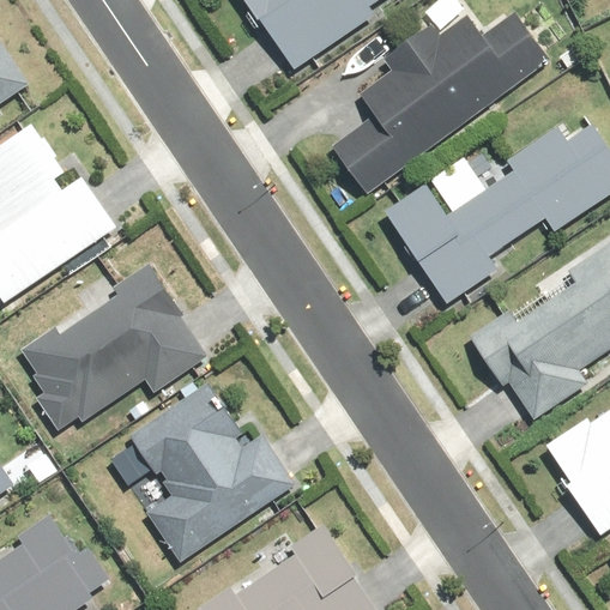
[(243,0),(295,71),(316,55),(321,61),(392,12),(384,0),(243,0)]
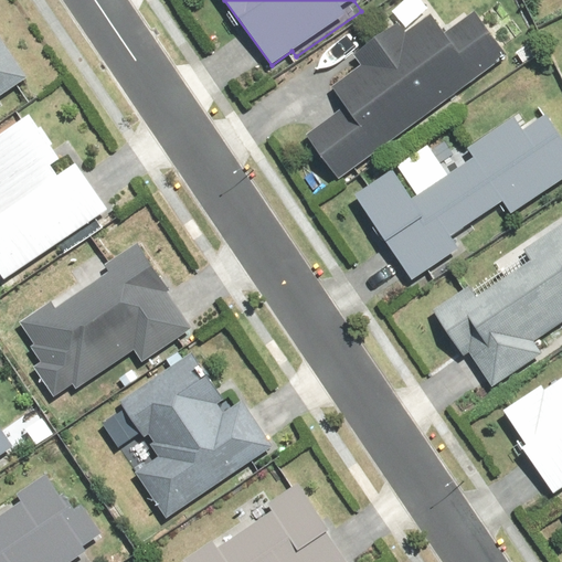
[(396,21),(353,52),(362,64),(329,87),(343,106),(305,134),(337,178),(507,54),(477,12),(445,36),(428,14),(404,32),(396,21)]
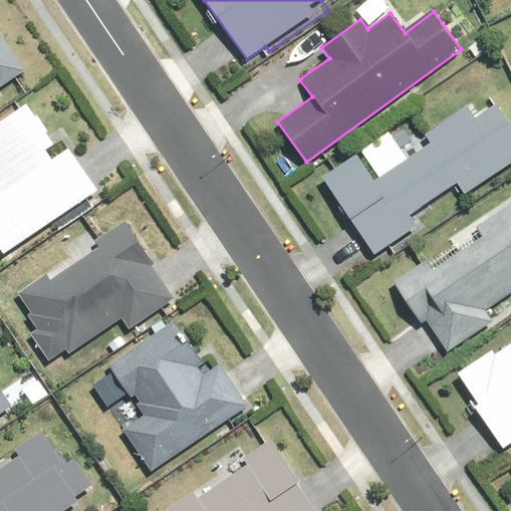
[(0,98),(10,93),(5,85),(23,74),(0,36),(0,98)]
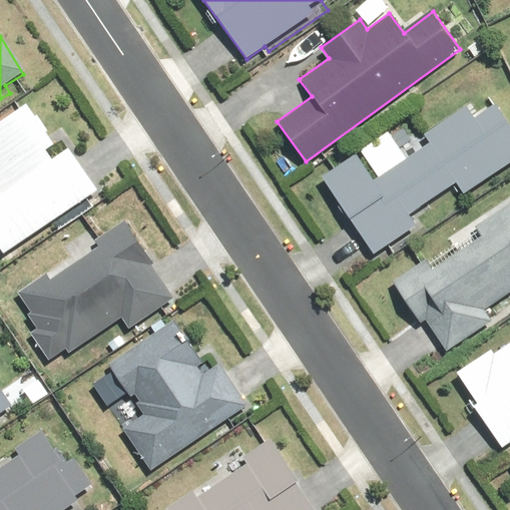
[(54,141),(28,103),(0,122),(0,248),(2,251),(98,184),(72,147),(58,157),(49,145),(54,141)]
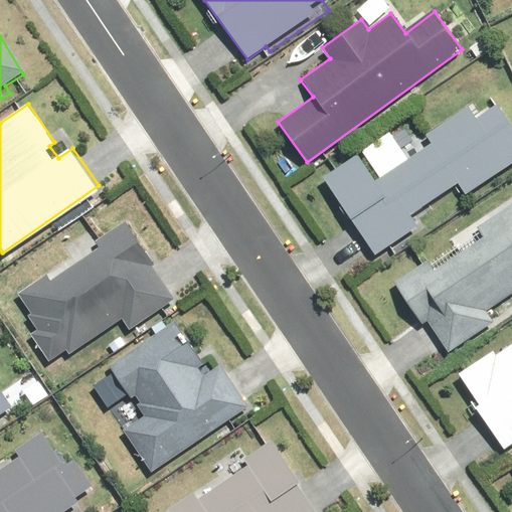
[(374,258),(420,226),(411,213),(458,183),(465,193),(511,163),(511,124),(499,104),(476,119),(468,107),(427,133),(433,142),(375,178),(359,154),(323,177),(374,258)]
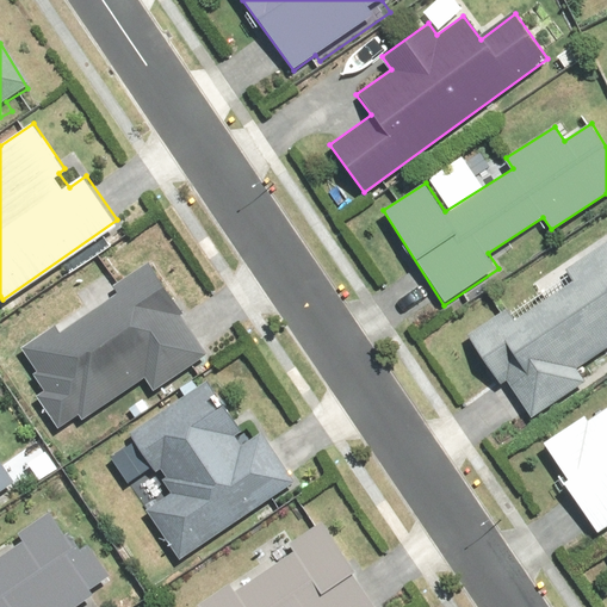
[(515,320),(507,308),(468,334),(495,377),(502,372),(532,416),(587,381),(580,367),(606,348),(606,240),(564,270),(573,282),(515,320)]
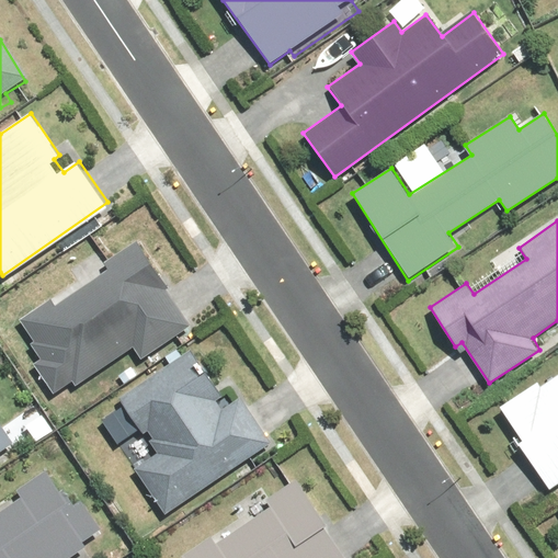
[(59,303),(55,296),(22,319),(37,342),(34,344),(43,357),(36,362),(58,395),(135,343),(145,360),(196,325),(139,239),(100,265),(104,272),(59,303)]
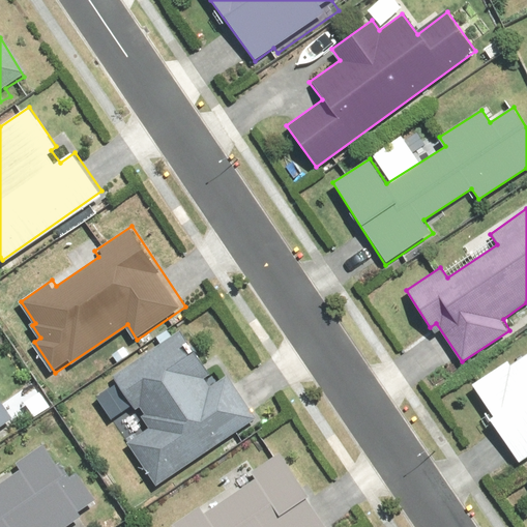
[(260,416),(232,372),(208,386),(202,377),(210,372),(183,329),(113,376),(121,388),(109,397),(120,415),(127,411),(143,435),(129,442),(156,484),(260,416)]
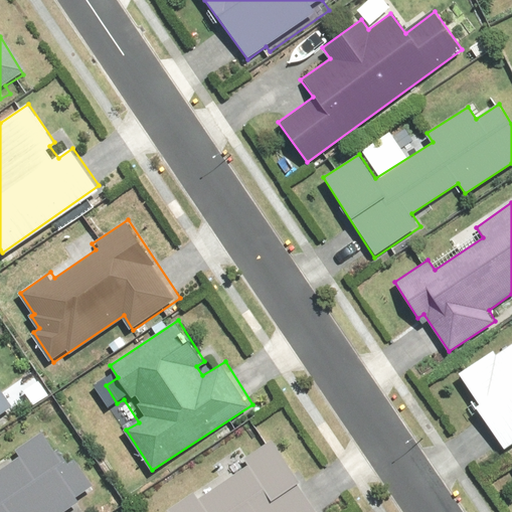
[(511,343),(498,354),(494,349),(458,377),(478,403),(472,408),(502,450),(511,444),(511,343)]
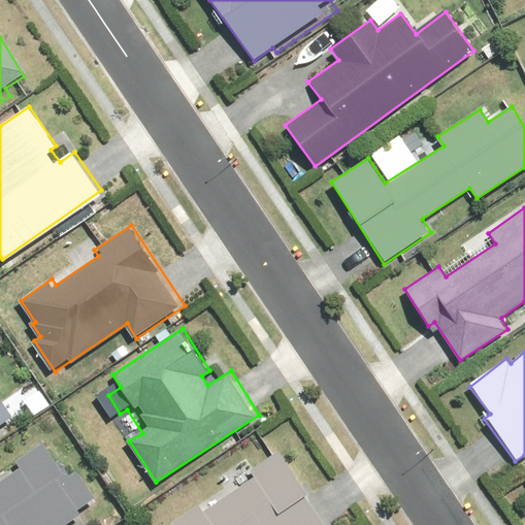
[(0,421),(13,414),(0,392),(0,421)]
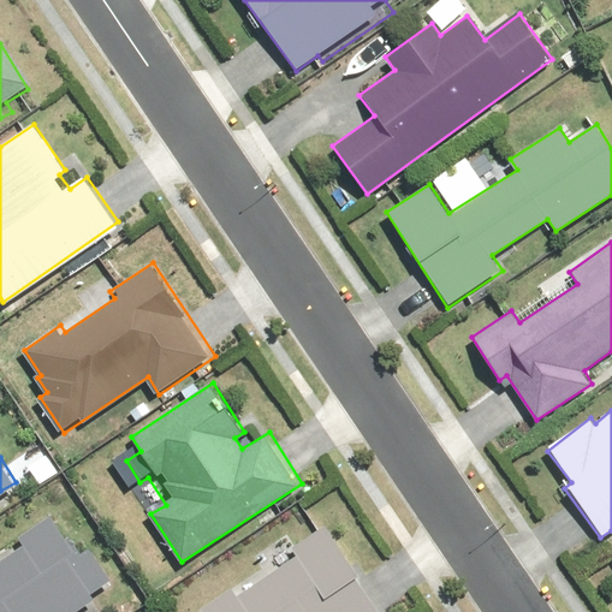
[(0,611),(82,611),(116,588),(89,548),(77,556),(48,515),(16,538),(22,545),(0,559),(0,611)]
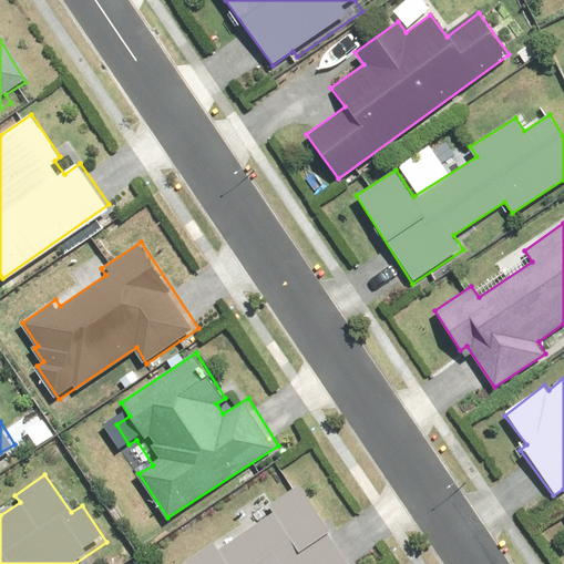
[(349,563),(296,488),(267,508),(272,513),(218,550),(215,544),(186,563),(187,563),(349,563)]
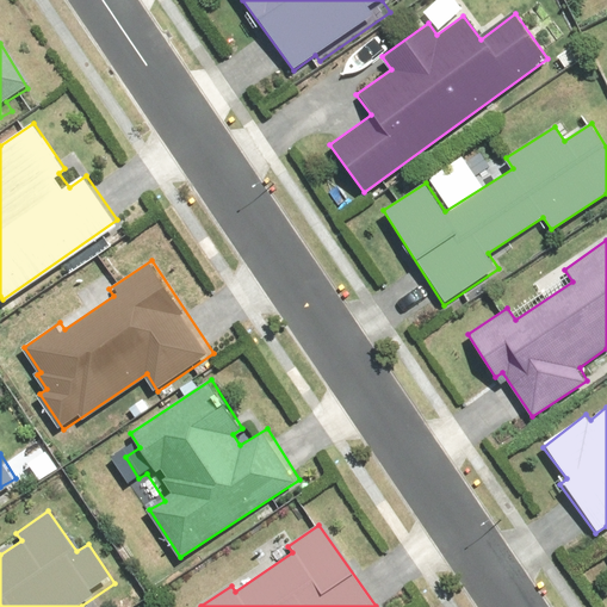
All buildings are outlined.
